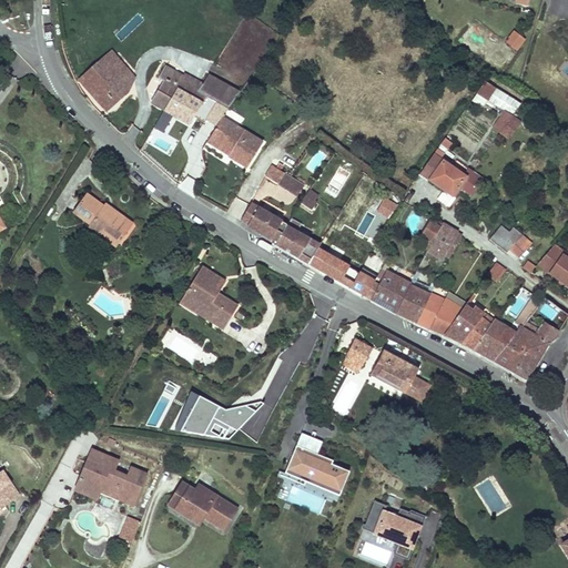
[(206,23),(213,28),(226,4),(220,0),(206,23)]
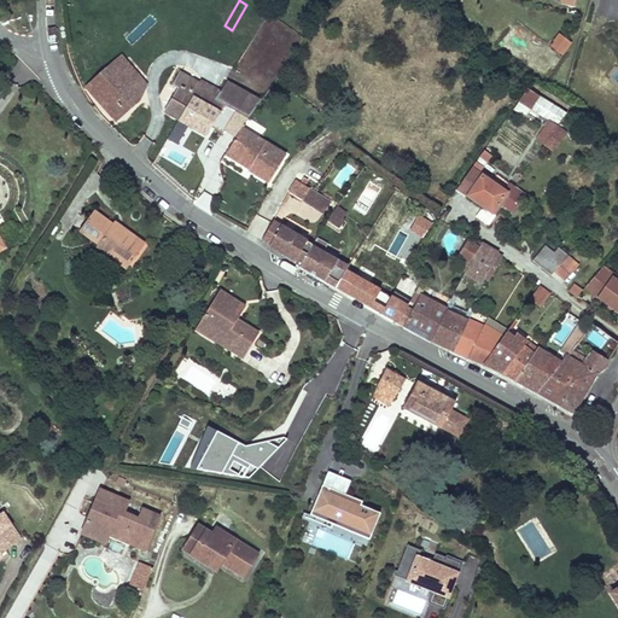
[(572,15),(576,0),(561,0),(559,11),(572,15)]
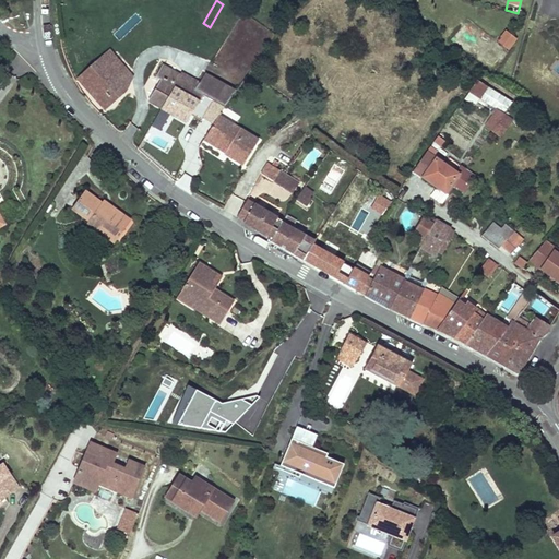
[(509,49),(518,37),(506,28),(497,40),(509,49)]
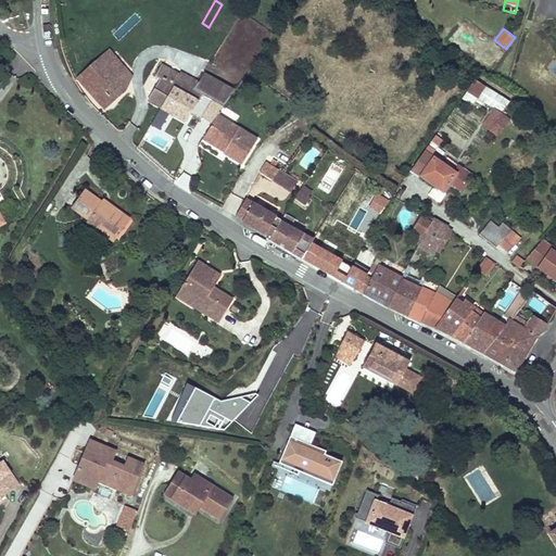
[(109,57),(104,61),(124,84),(119,92),(101,108),(104,113),(123,98),(131,81),(109,57)]
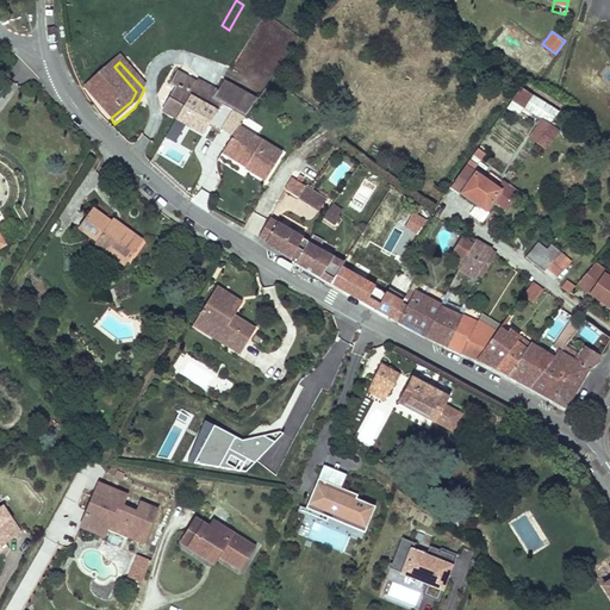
[(111,118),(131,101),(136,92),(114,67),(86,91),(111,118)]
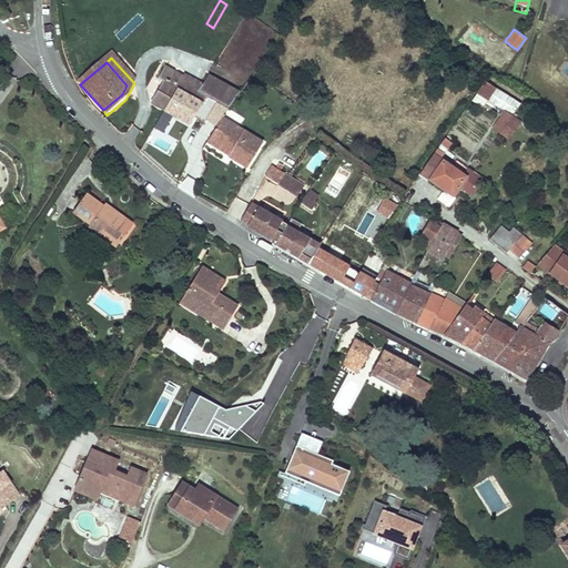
[(152,103),(165,111),(182,83),(201,94),(205,87),(186,75),(184,79),(166,68),(161,79),(165,82),(152,103)]
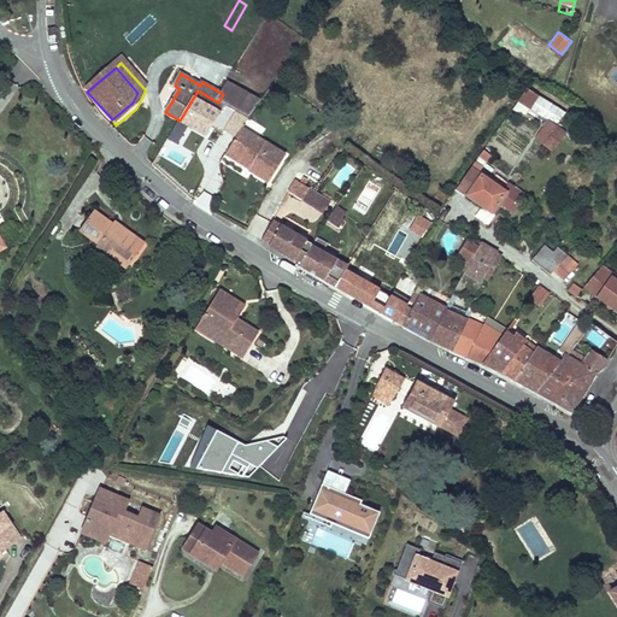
[(247,122),(259,105),(228,86),(223,94),(218,103),(247,122)]
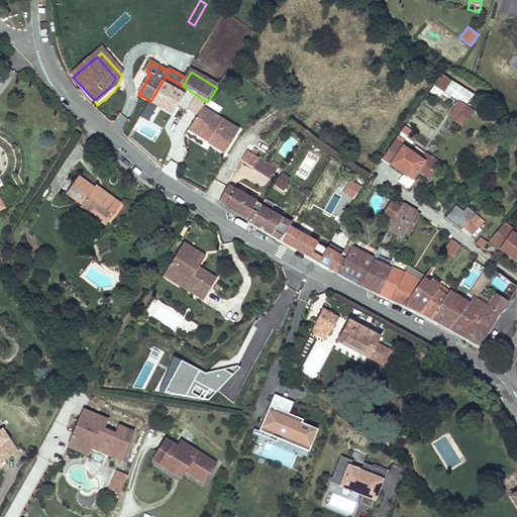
[(451,93),(459,81),(450,75),(442,86),(451,93)]
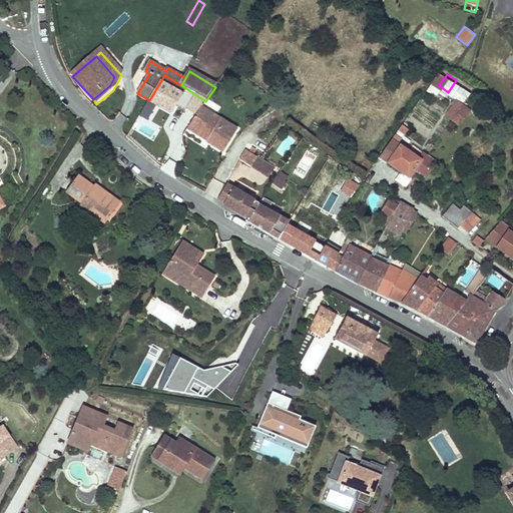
[(164,75),(149,100),(172,114),(178,102),(198,114),(191,125),(211,137),(208,142),(225,152),(238,130),(201,108),(205,101),(181,85),(164,75)]
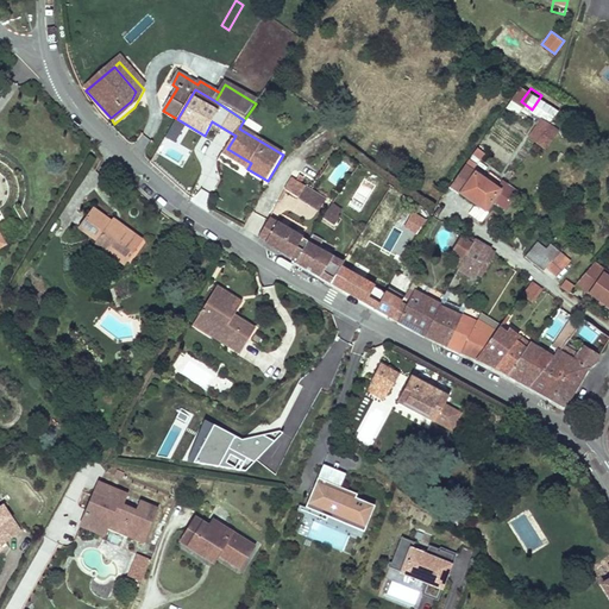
[(539,139),(552,119),(544,113),(531,133),(539,139)]
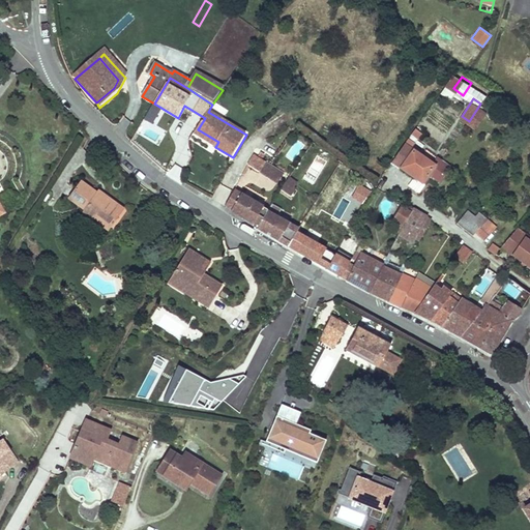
[(151,104),(144,119),(153,123),(160,109),(151,104)]
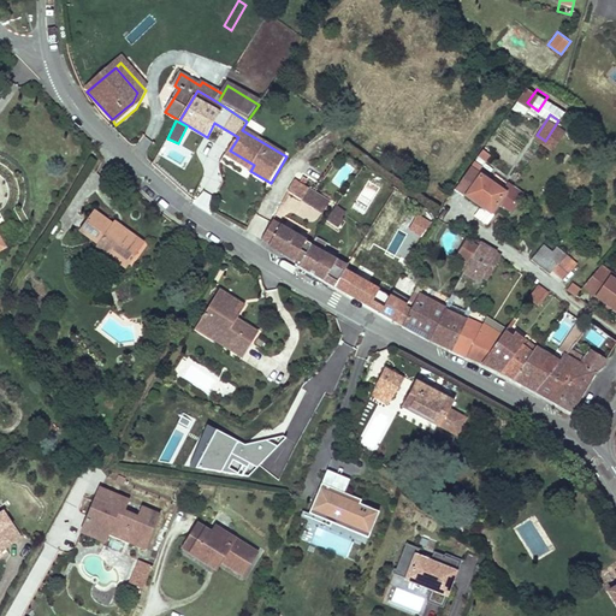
[(513,188),(519,178),(490,159),(492,155),(484,149),(480,154),(489,161),(484,169),(474,163),(460,184),(483,197),(496,206),(509,185),(513,188)]
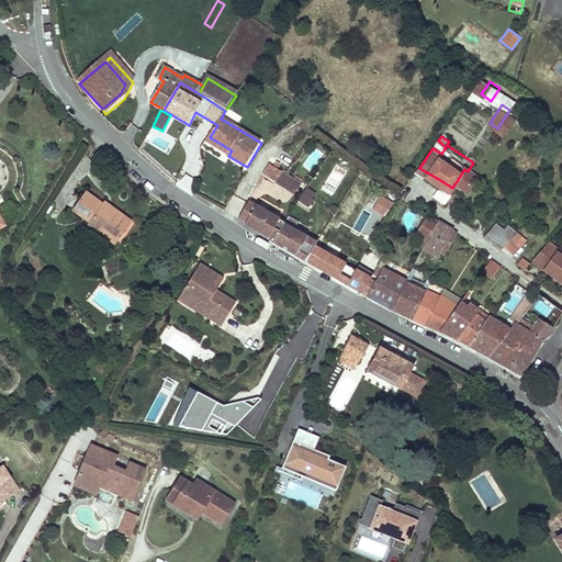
[(232,150),(210,137),(206,143),(228,156),(232,150)]
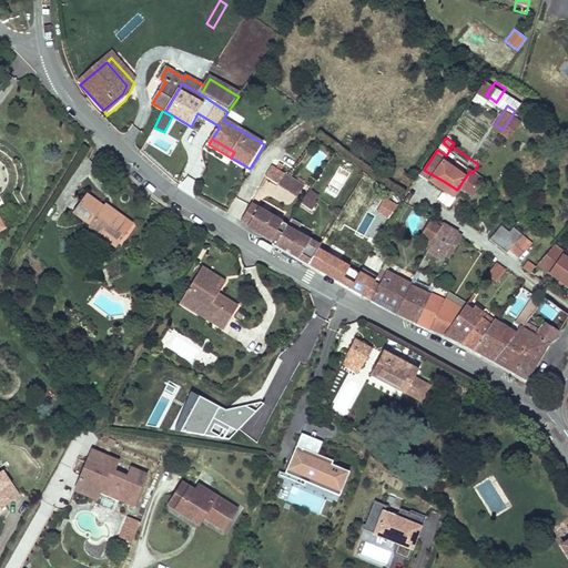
[(450,149),(443,142),(437,150),(446,155),(450,149)]
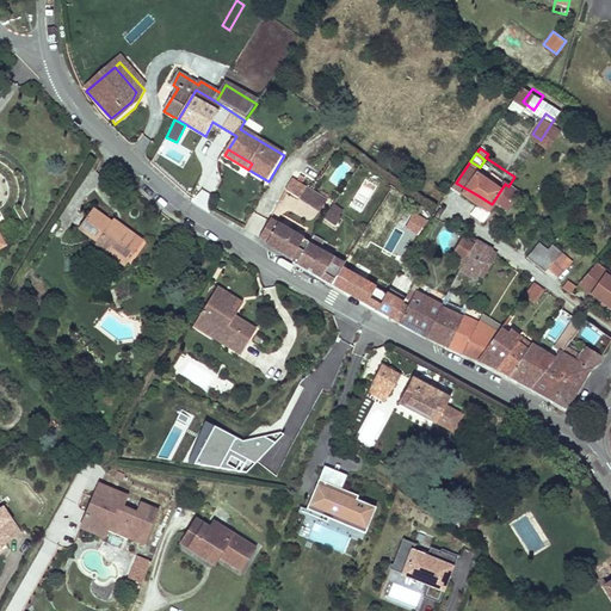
[(295,178),(287,192),(300,201),(308,186),(295,178)]
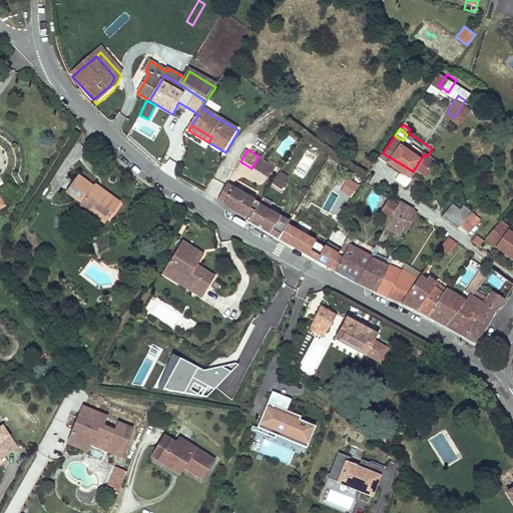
[(413,171),(402,164),(396,173),(409,181),(427,156),(424,154),(413,171)]
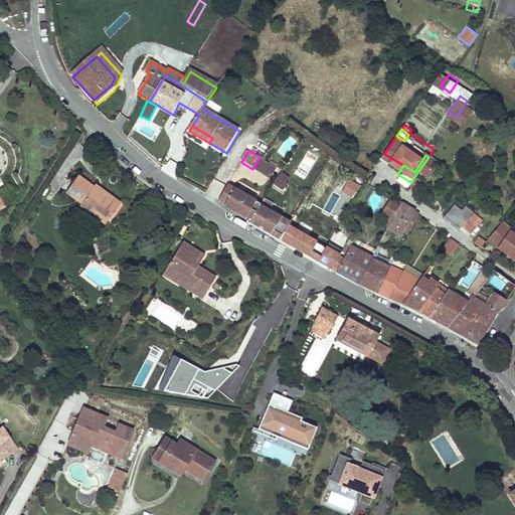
[(270,179),(277,168),(265,160),(260,157),(252,169),(270,179)]
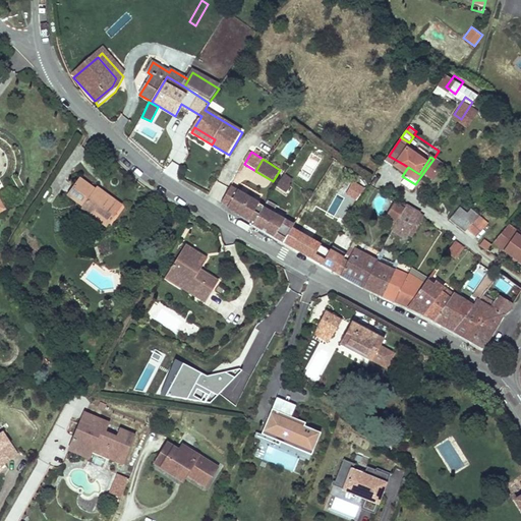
[(99,190),(80,176),(68,192),(83,204),(81,207),(93,216),(98,210),(111,221),(118,212),(116,211),(121,204),(107,192),(105,195),(99,190)]
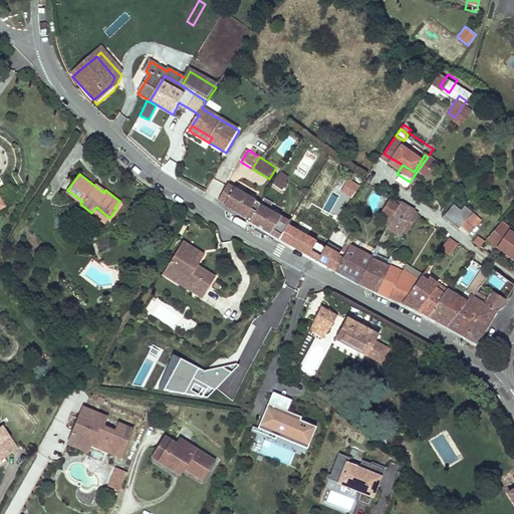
[(289,185),(279,179),(275,186),(284,192),(289,185)]
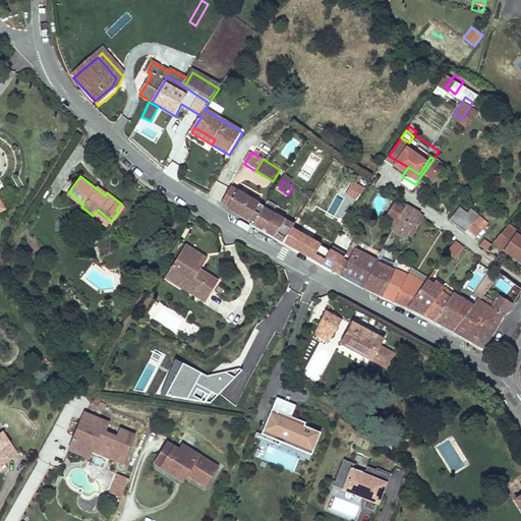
[(0,217),(11,211),(1,193),(4,192),(0,184),(0,217)]
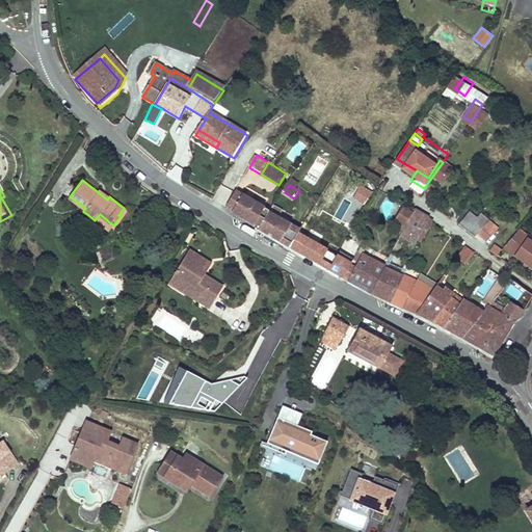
[(261,228),(271,212),(235,190),(225,205),(233,209),(232,211),(261,228)]
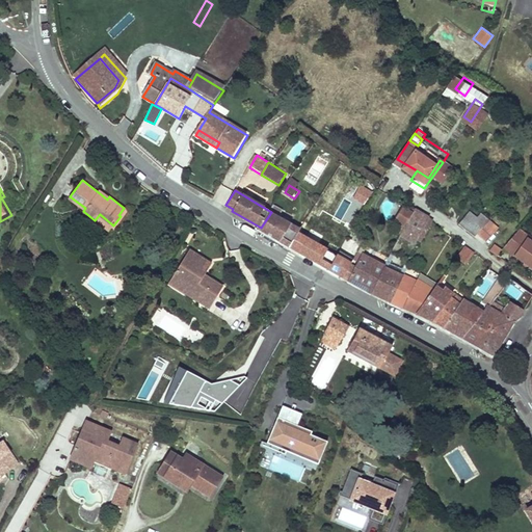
[(406,206),(403,210),(413,215),(415,211),(406,206)]
